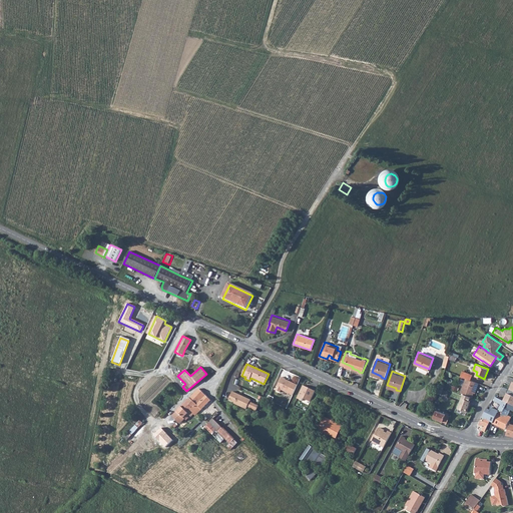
[(462,372),(460,376),(466,379),(470,380),(472,376),(462,372)]
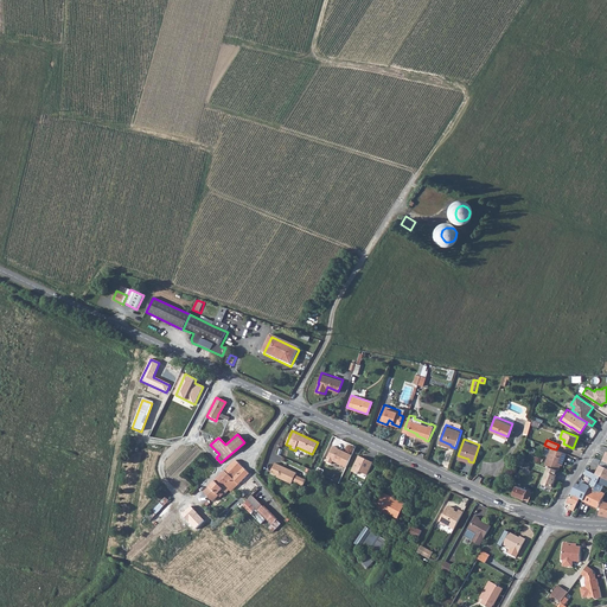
[(346,467),(351,455),(343,452),(337,449),(338,448),(333,446),(326,461),(331,465),(332,461),(346,467)]
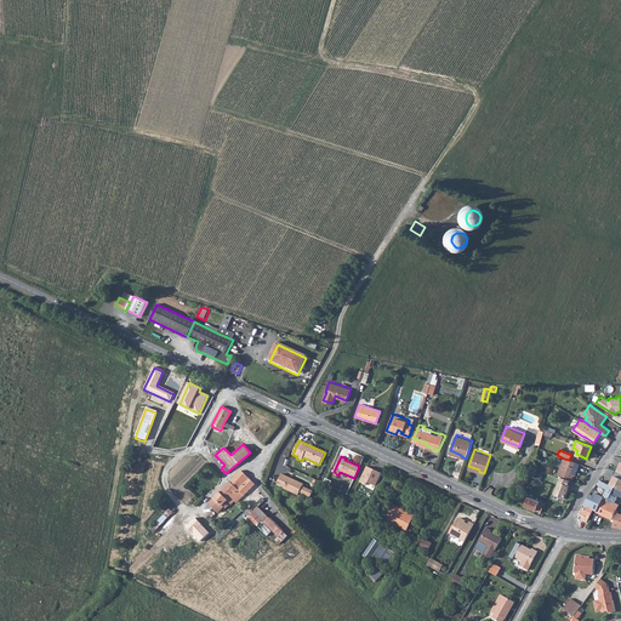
[(569,460),(564,459),(557,476),(558,476),(560,477),(570,480),(571,482),(576,469),(579,471),(580,465),(569,460)]
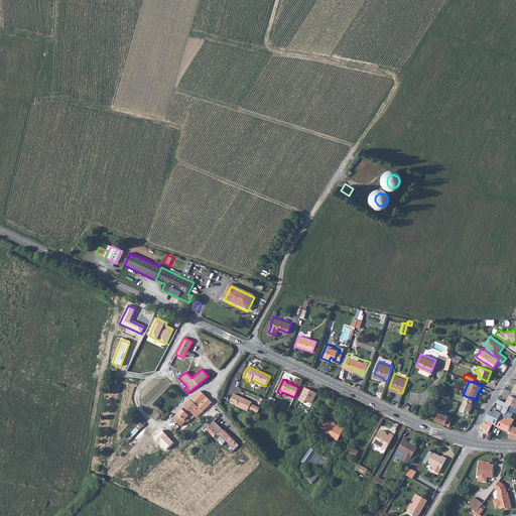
[(304,388),(299,400),(303,402),(305,400),(312,403),(316,393),(304,388)]
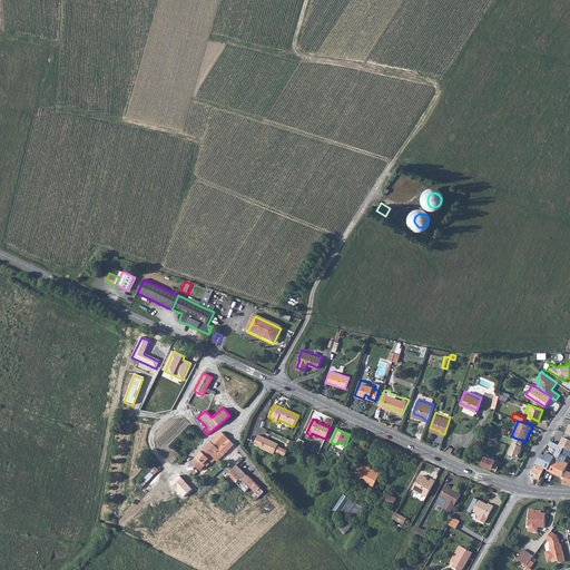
[(205,448),(213,454),(215,451),(218,454),(220,457),(233,444),(220,432),(205,448)]
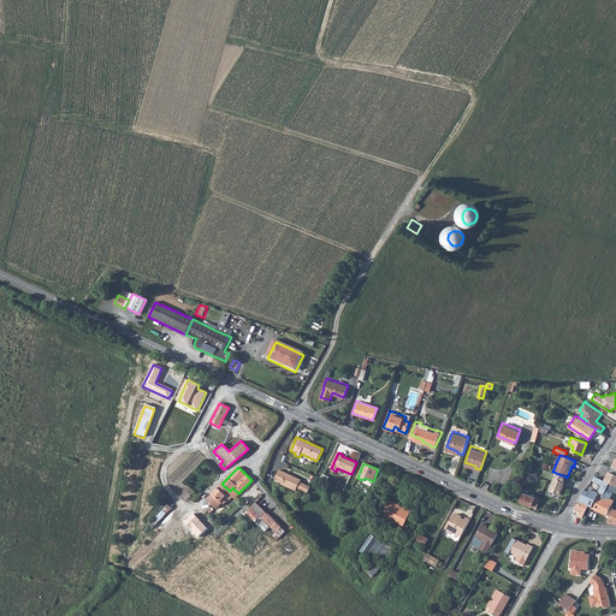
[(298,489),(306,491),(308,486),(301,483),(302,480),(280,471),(277,479),(284,483),(284,484),(297,491),(298,489)]
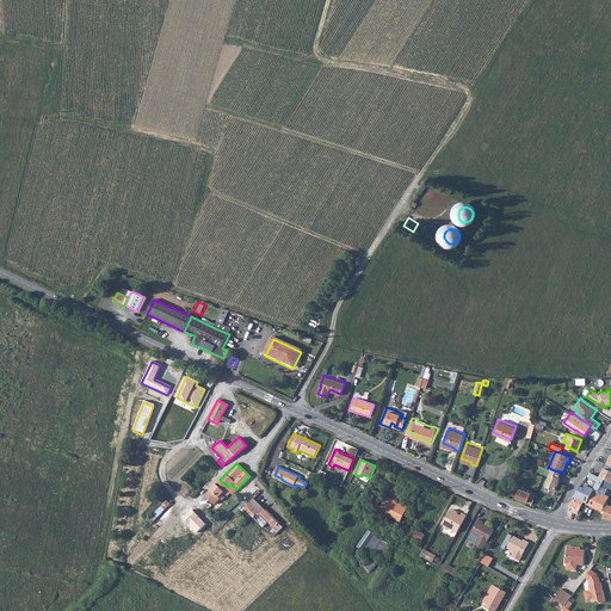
[(610,473),(610,469),(604,467),(598,479),(602,480),(602,482),(610,486),(610,482),(610,474),(610,473)]
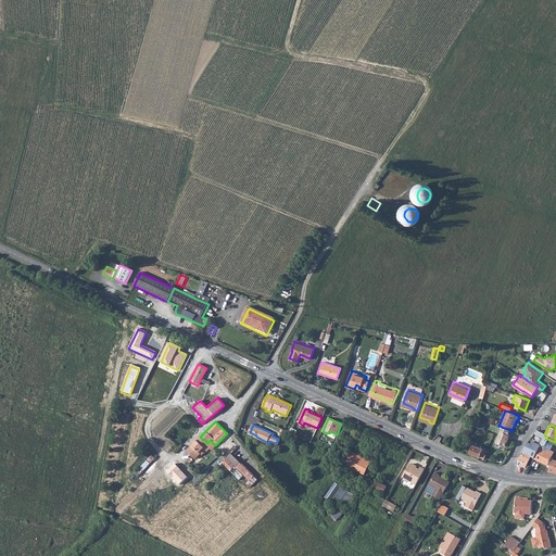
[(510,430),(502,427),(496,442),(506,446),(508,440),(507,440),(509,434),(508,434),(510,430)]
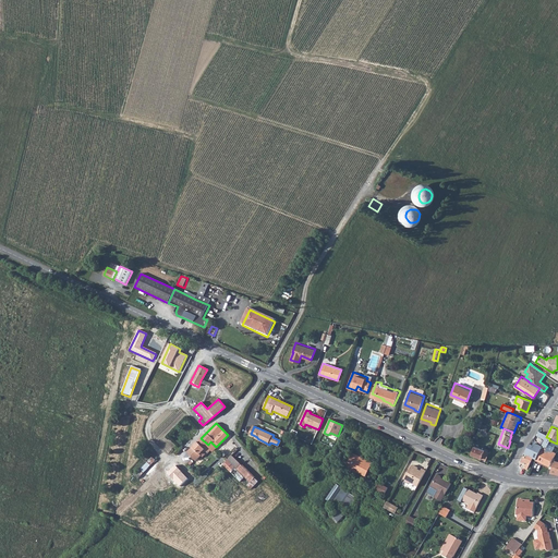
[(524,455),(528,456),(532,458),(535,460),(541,449),(541,448),(546,448),(549,440),(549,438),(546,437),(537,433),(535,437),(543,441),(541,446),(534,443),(532,446),(529,444),(524,455)]
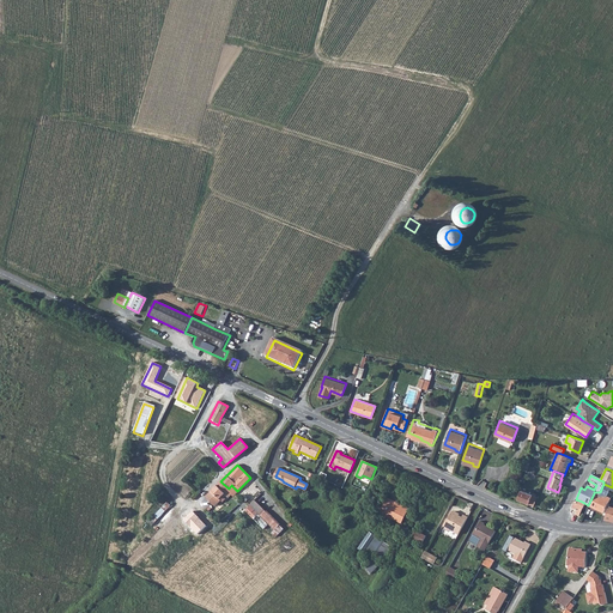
[(220,481),(205,496),(213,504),(224,493),(226,497),(229,495),(231,497),(235,493),(232,492),(235,489),(231,485),(229,489),(220,481)]
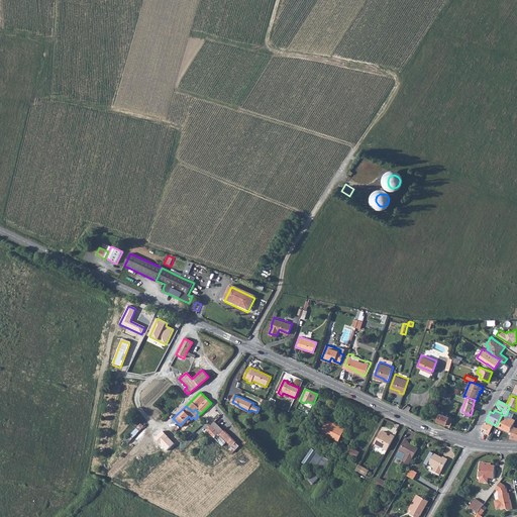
[(440,413),(437,419),(450,424),(452,420),(447,417),(447,416),(440,413)]
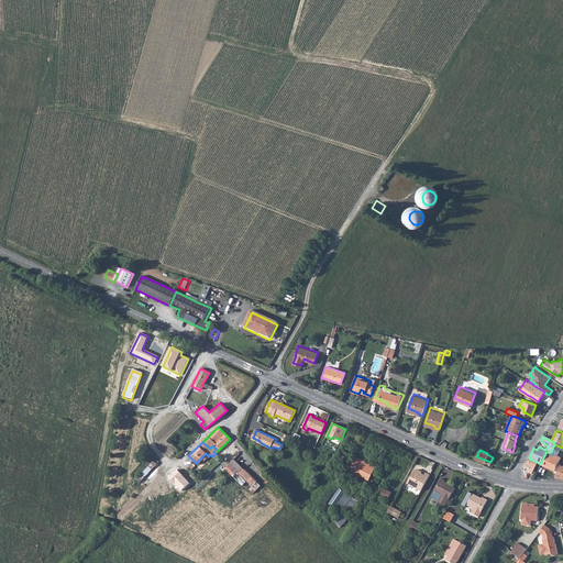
[(540,464),(553,471),(559,461),(556,460),(550,457),(551,456),(545,453),(540,464)]
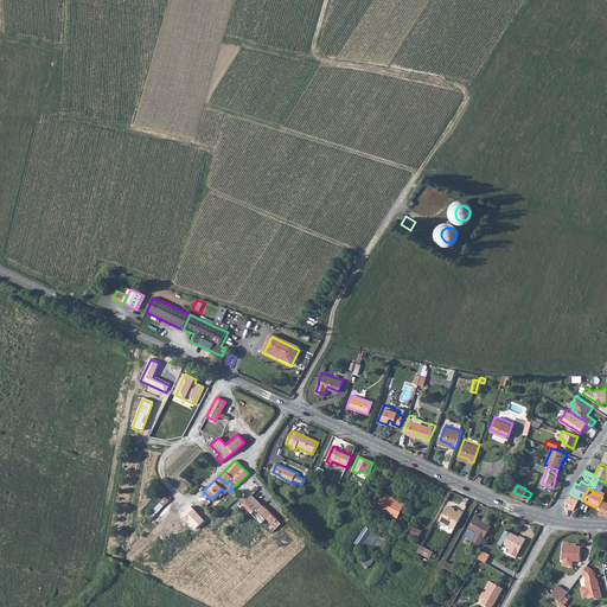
[(378,506),(383,509),(382,512),(390,515),(391,513),(401,517),(406,504),(384,493),(378,506)]
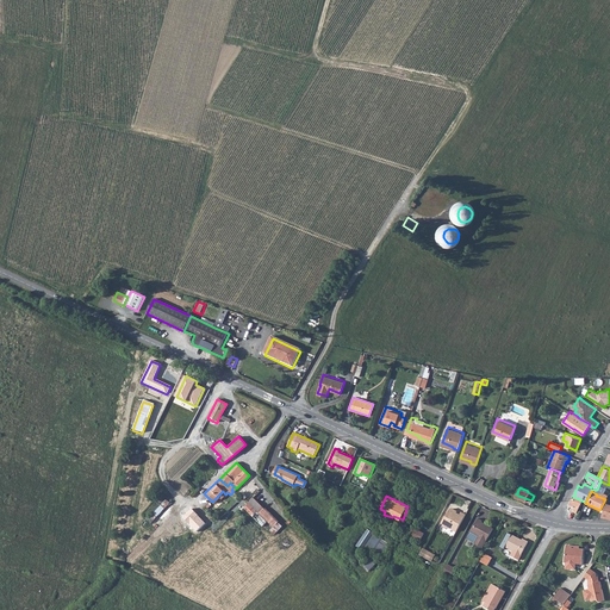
[(262,526),(267,521),(273,527),(271,529),(274,533),(281,524),(253,497),(248,502),(249,502),(244,506),(262,526)]
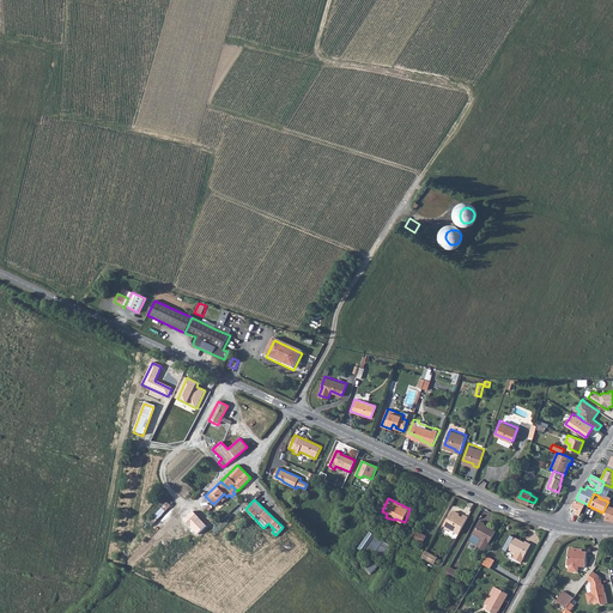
[(572,507),(576,508),(578,509),(581,510),(584,503),(580,501),(578,503),(575,502),(572,507)]
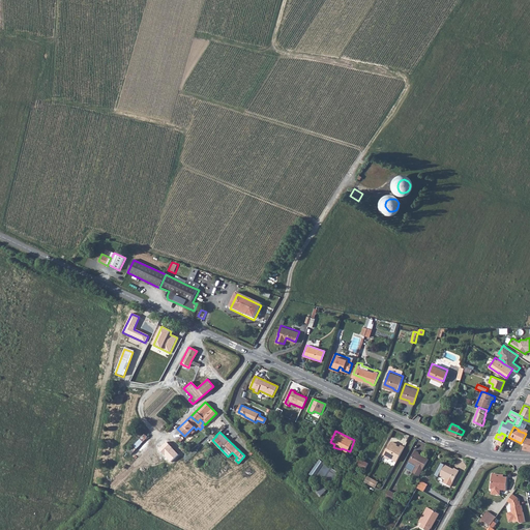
[(393,439),(391,441),(385,452),(386,453),(386,455),(389,458),(391,455),(399,459),(406,444),(403,443),(402,445),(396,443),(396,440),(393,439)]
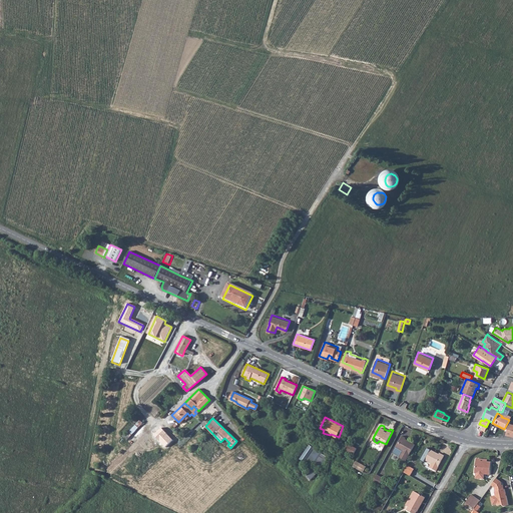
[(161,428),(153,436),(164,448),(172,440),(161,428)]
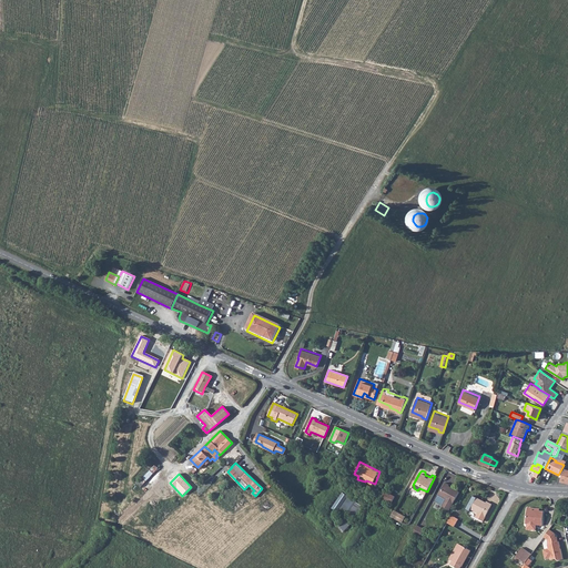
[(440,495),(448,498),(445,505),(450,508),(460,490),(450,485),(452,484),(447,482),(440,495)]
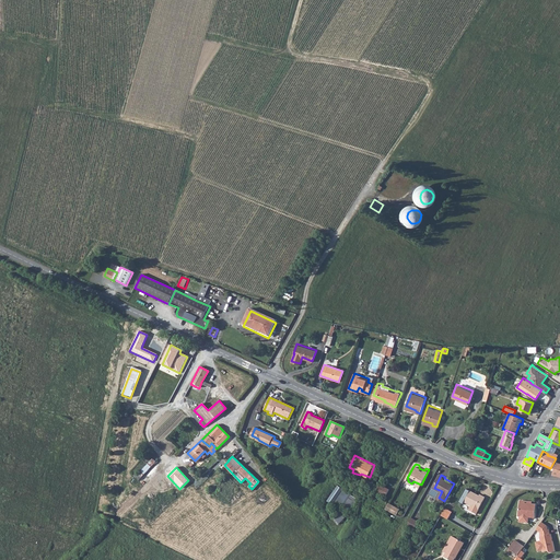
[(386,497),(391,488),(381,483),(376,491),(386,497)]
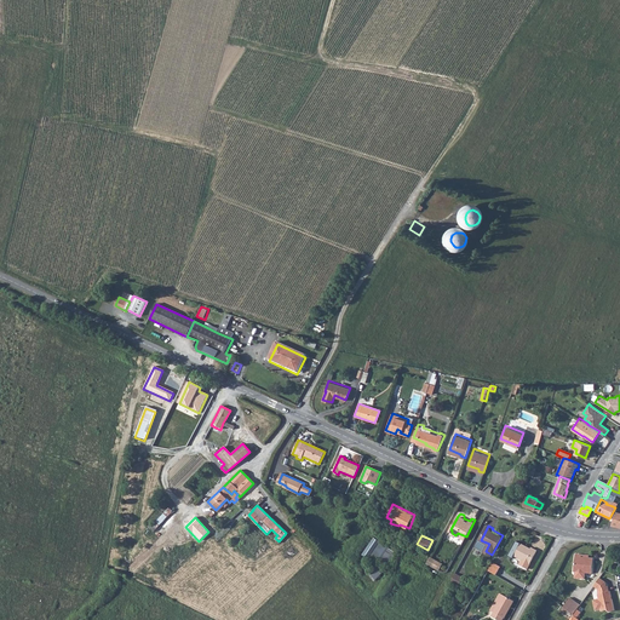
[(372,556),(382,543),(374,539),(362,556),(372,561),(374,557),(372,556)]
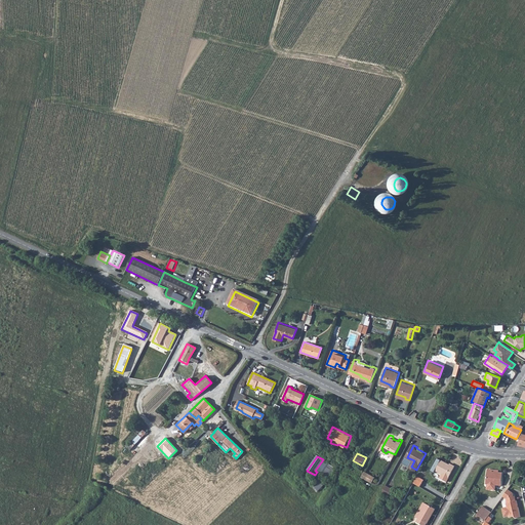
[(328,480),(336,469),(323,459),(315,471),(317,472),(328,480)]
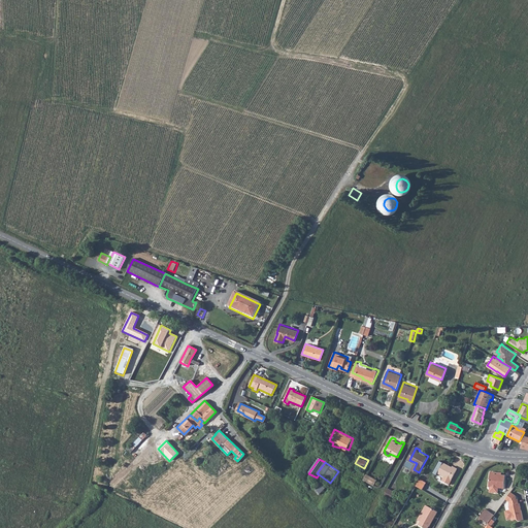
[(442,481),(449,485),(458,469),(454,467),(453,468),(443,463),(437,473),(444,477),(442,481)]
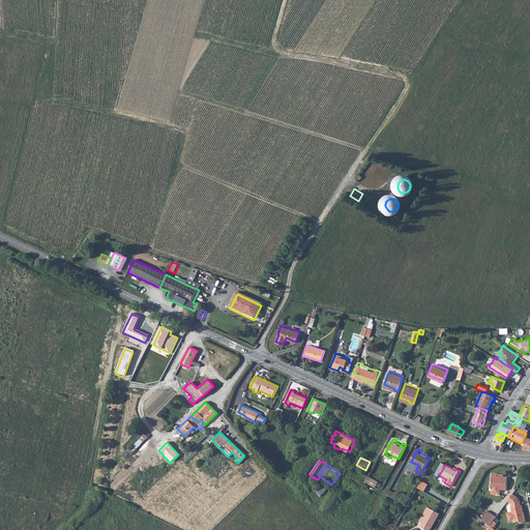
[(501,490),(507,491),(509,477),(494,474),(492,488),(493,488),(492,493),(500,495),(501,490)]
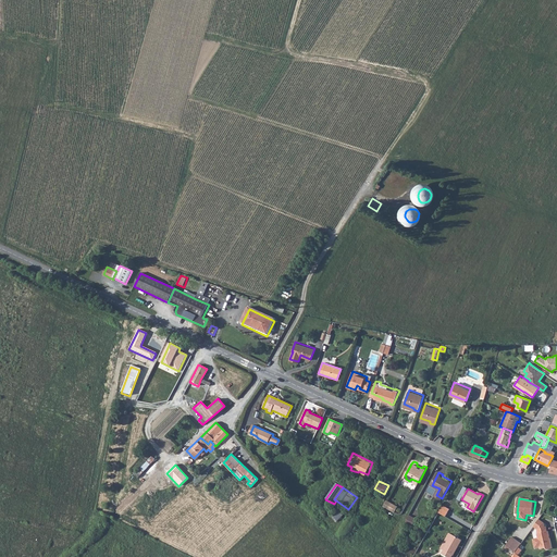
[(387,499),(384,506),(391,509),(394,504),(387,499)]
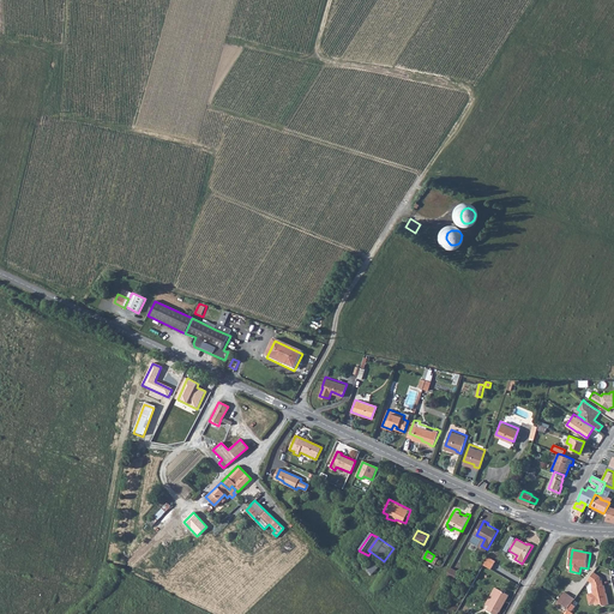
[(486,563),(494,567),(497,563),(489,558),(486,563)]
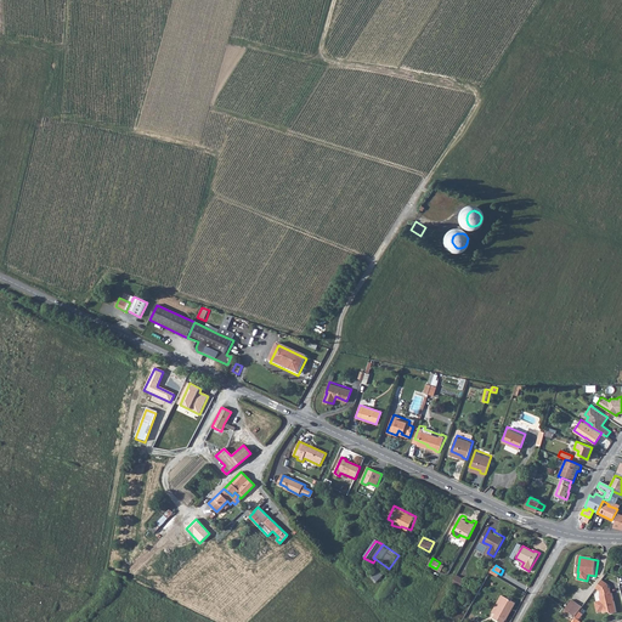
[(379,569),(371,577),(378,583),(385,576),(379,569)]
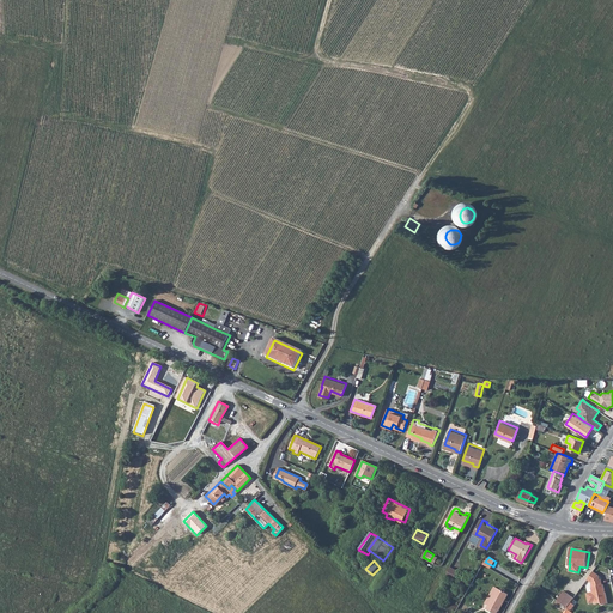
[(447,572),(455,577),(459,570),(451,565),(447,572)]
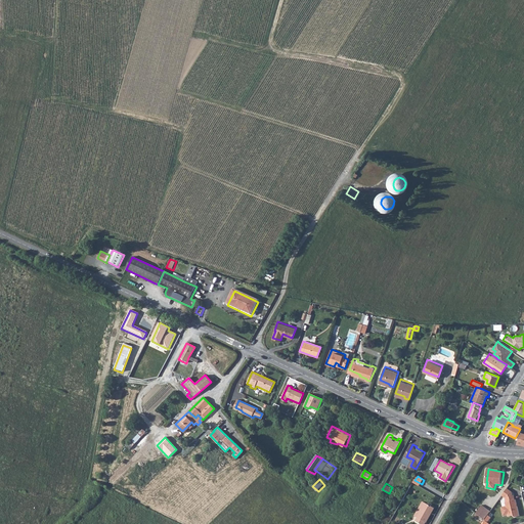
[(499,507),(501,516),(506,515),(506,516),(510,515),(513,517),(518,516),(515,499),(514,499),(513,495),(512,495),(511,491),(505,487),(499,494),(504,497),(505,501),(504,501),(505,506),(499,507)]
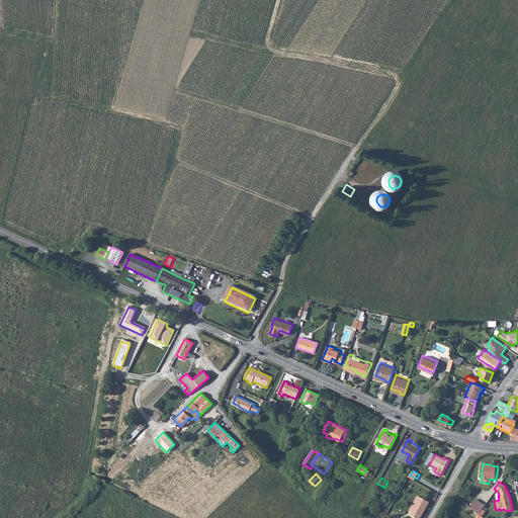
[(412,513),(420,517),(422,514),(423,515),(432,500),(422,494),(413,509),(414,510),(412,513)]
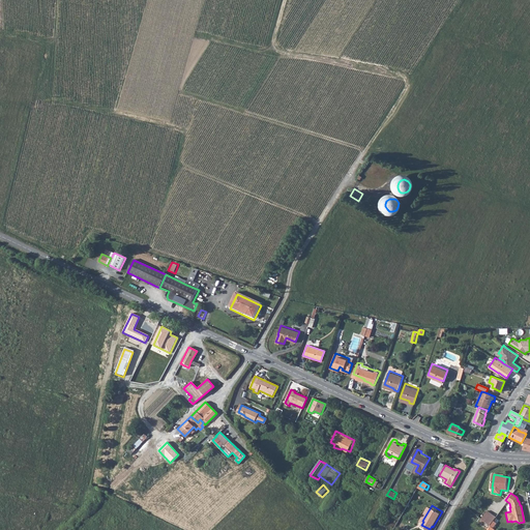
[(480,519),(489,525),(493,520),(495,517),(486,510),(480,519)]
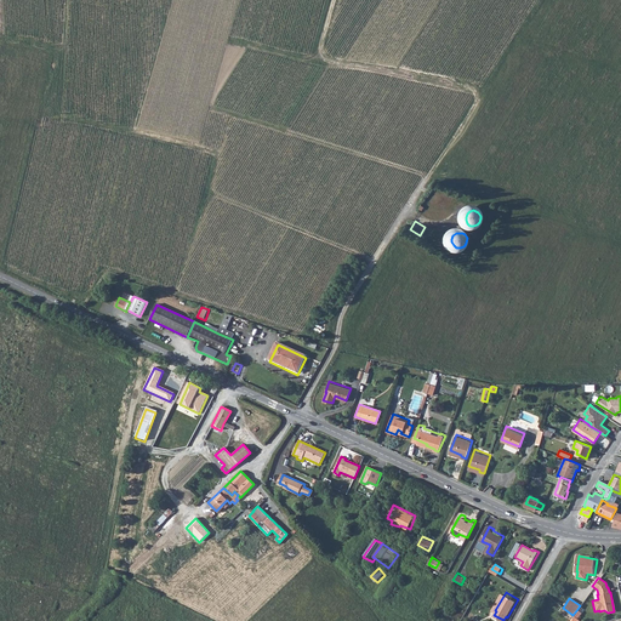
All buildings are outlined.
